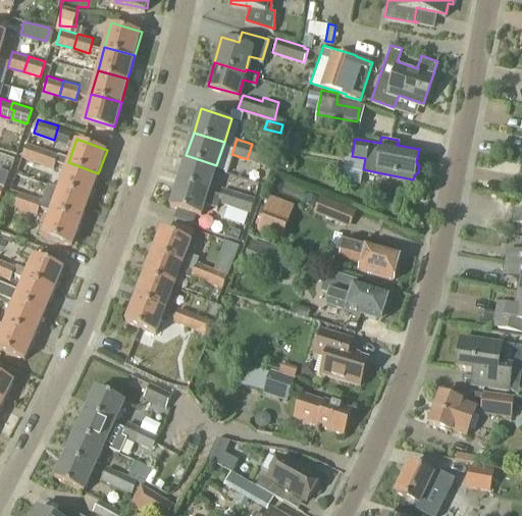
[(21,156),(38,161),(43,147),(27,141),(21,156)]
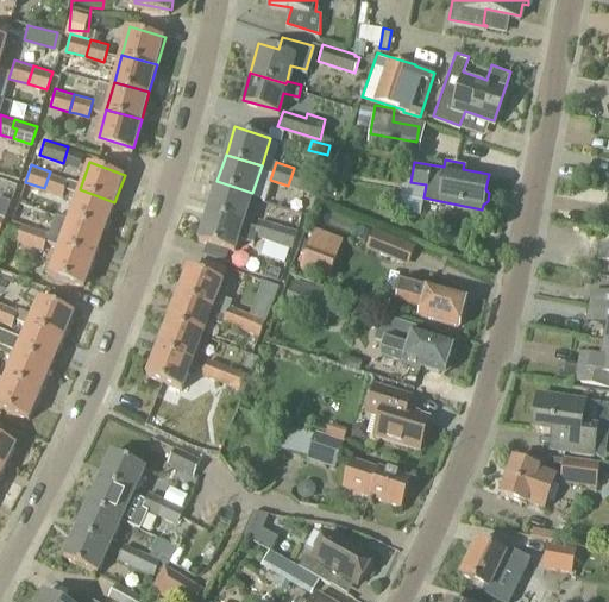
[(312,174),(294,168),(288,186),(306,190),(312,174)]
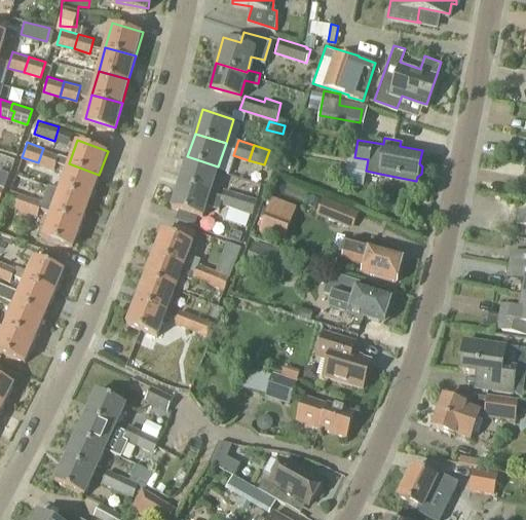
[(59,153),(43,148),(38,162),(53,169),(59,153)]
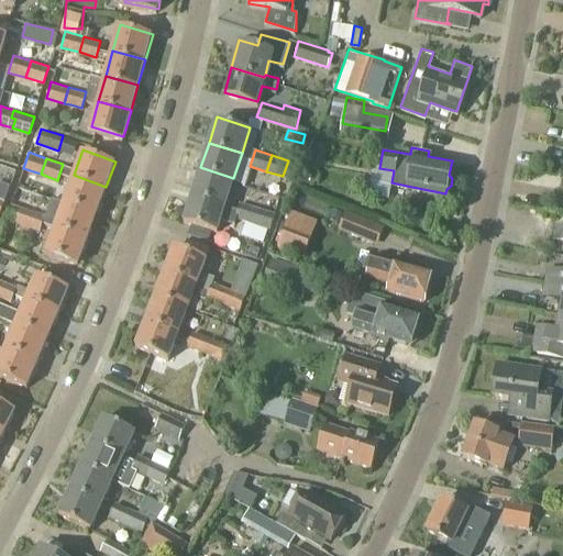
[(225,203),(233,178),(200,167),(192,192),(225,203)]
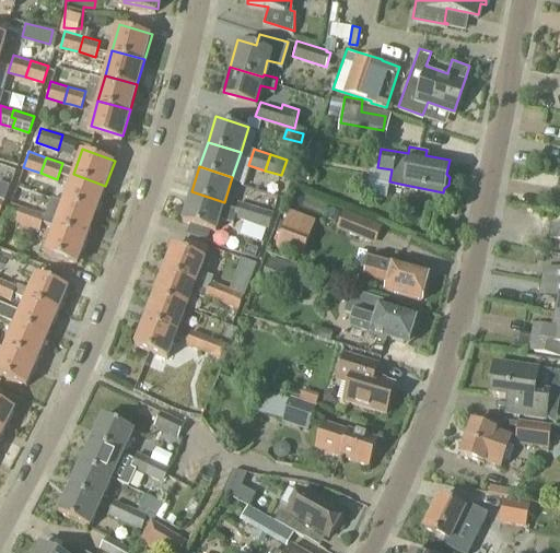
[(96,210),(105,186),(73,174),(65,199),(96,210)]
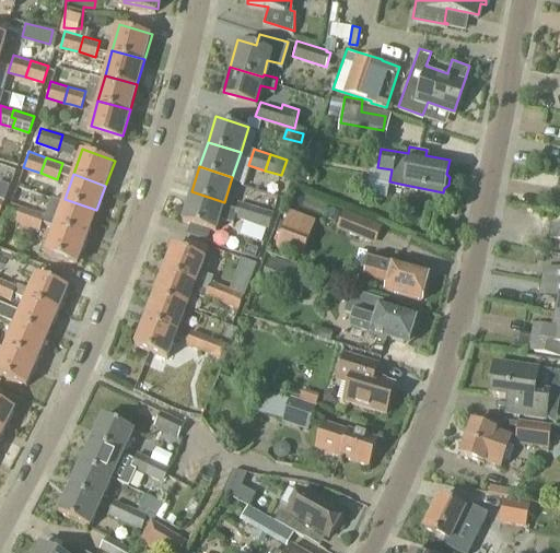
[(191,191),(183,218),(216,227),(219,216),(231,221),(233,215),(251,221),(256,204),(237,199),(235,207),(223,203),(224,202),(191,191)]
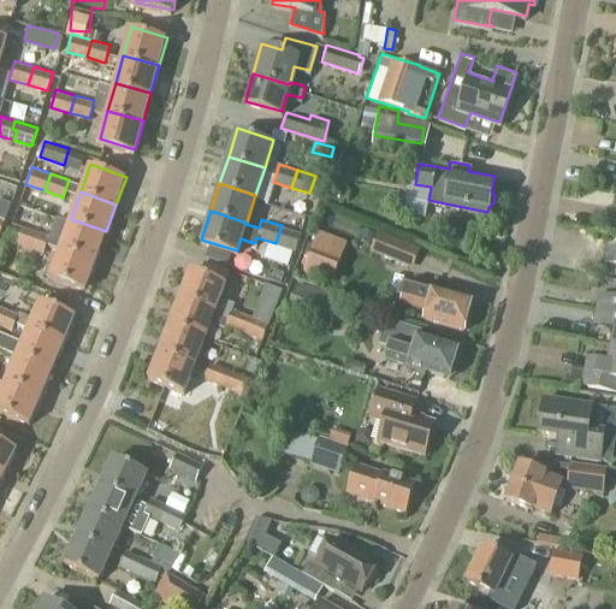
[(96,259),(106,231),(71,219),(60,246),(96,259)]
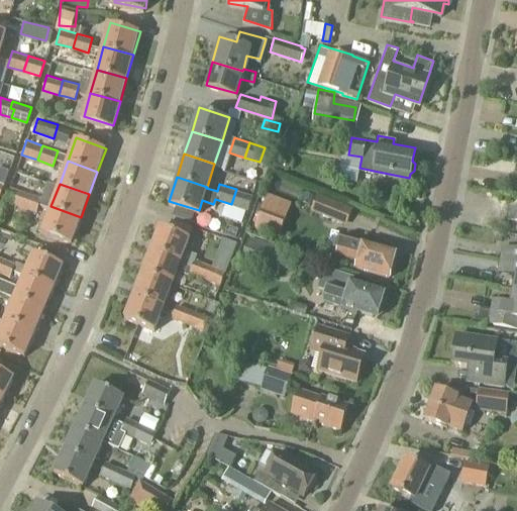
[(20,205),(26,191),(10,185),(4,200),(20,205)]
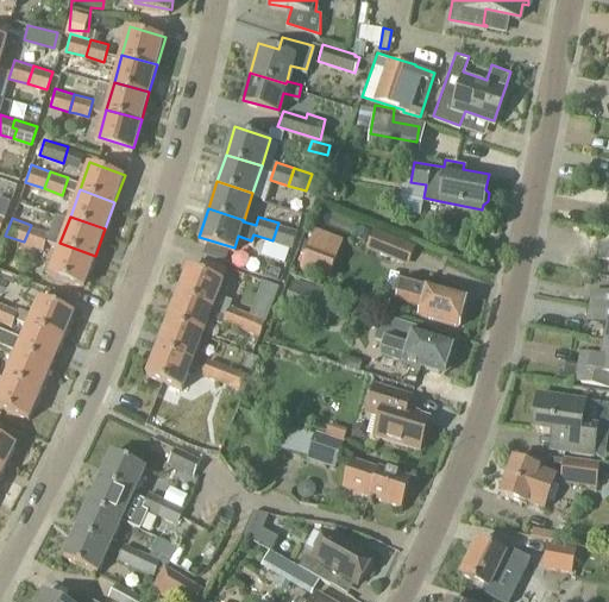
[(278,223),(272,240),(292,246),(297,229),(278,223)]
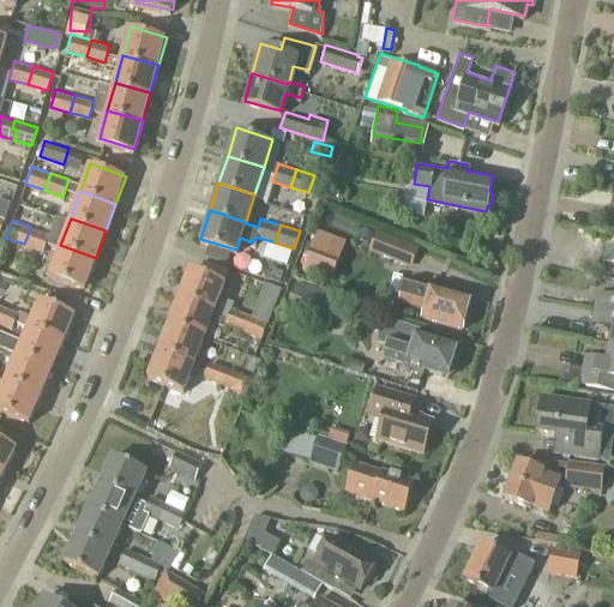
[(371,229),(361,226),(357,236),(367,240),(371,229)]
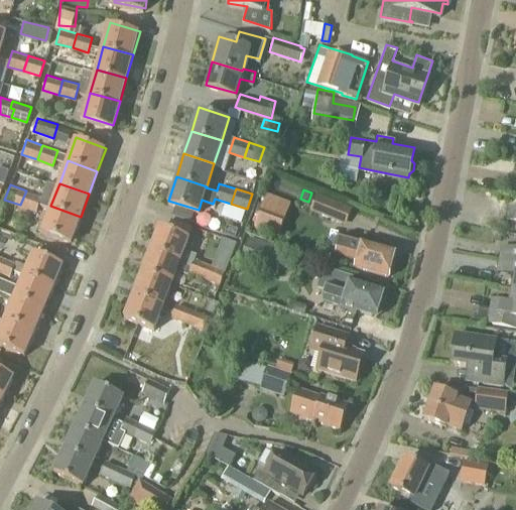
[(36,211),(41,197),(26,190),(20,205),(36,211)]
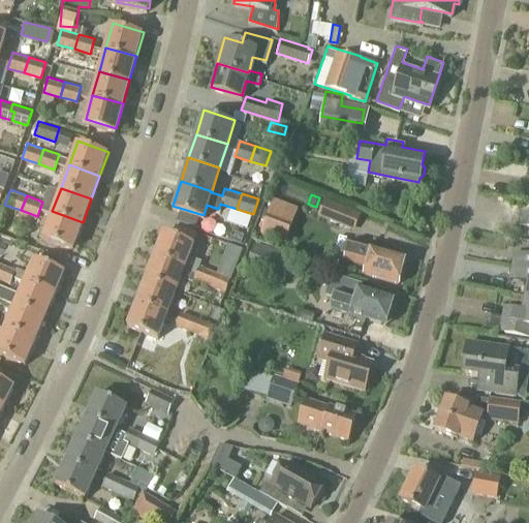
[(354,228),(362,210),(324,195),(317,213),(354,228)]
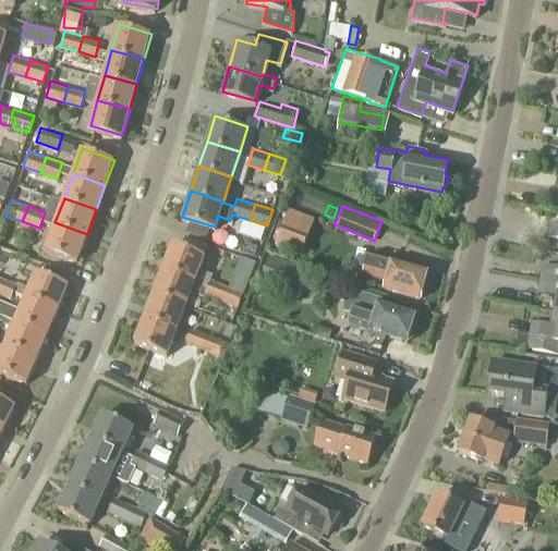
[(301,254),(311,227),(284,217),(274,244),(301,254)]
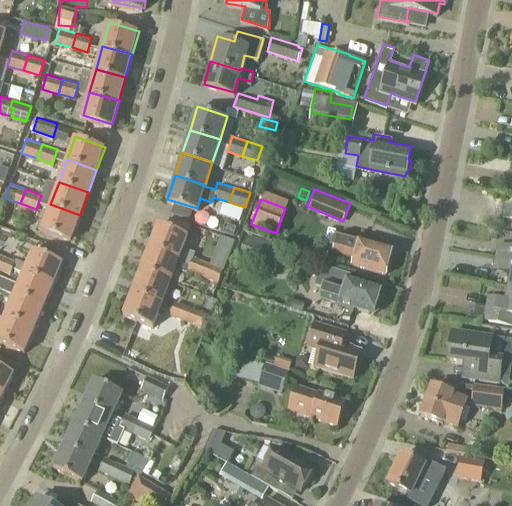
[(72,238),(80,215),(50,204),(42,227),(72,238)]
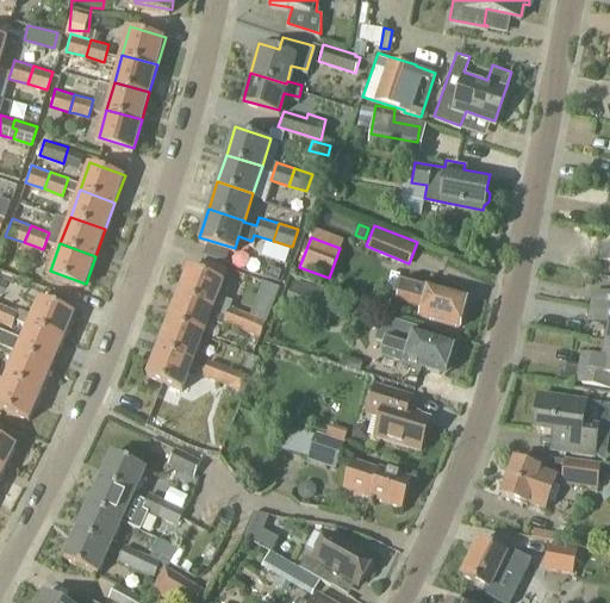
[(609,244),(602,243),(598,260),(609,261),(609,244)]
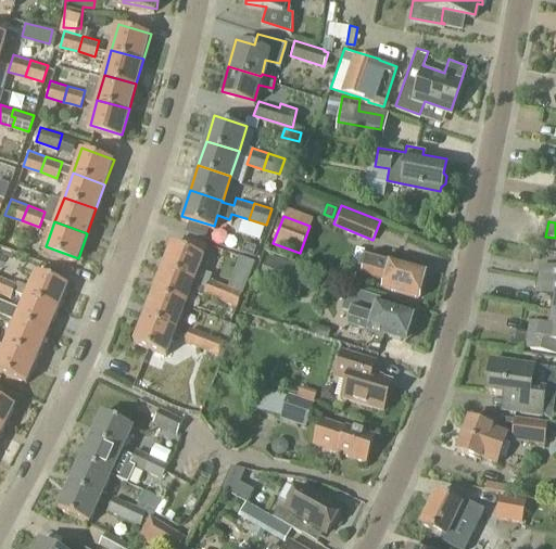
[(244,241),(241,249),(252,253),(254,244),(244,241)]
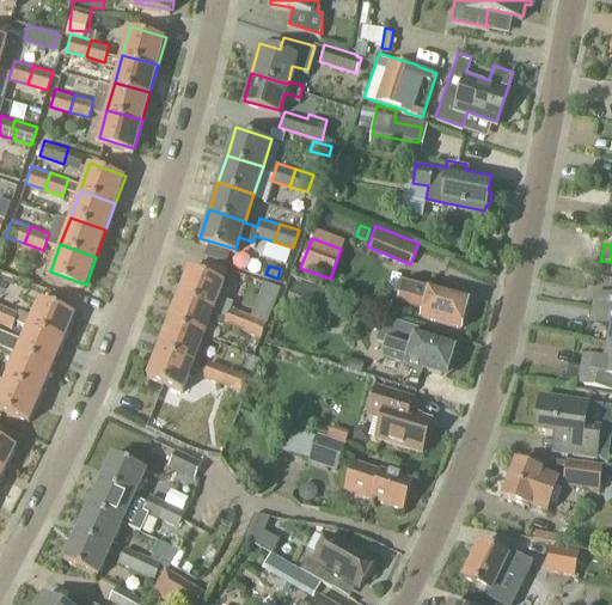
[(179,294),(227,313),(231,305),(233,299),(220,294),(225,280),(189,267),(179,294)]
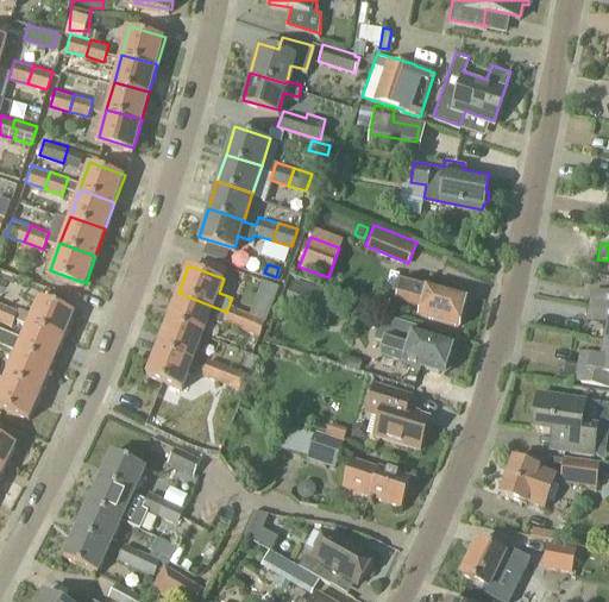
[(458,323),(468,293),(428,281),(401,274),(395,298),(403,300),(421,305),(420,312),(458,323)]
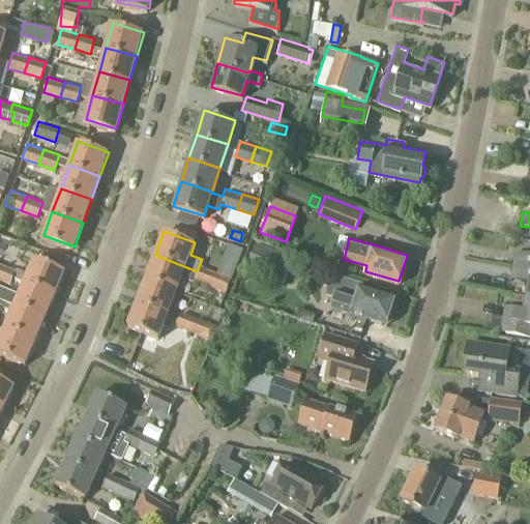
[(285,281),(294,255),(255,240),(245,266),(285,281)]
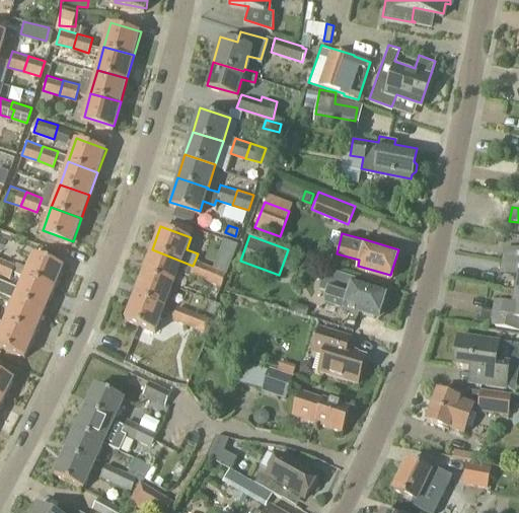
[(222,237),(217,251),(232,257),(237,243),(222,237)]
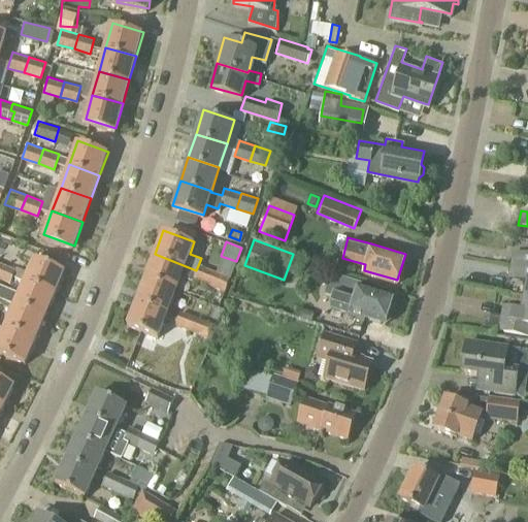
[(527,267),(527,254),(513,251),(510,264),(527,267)]
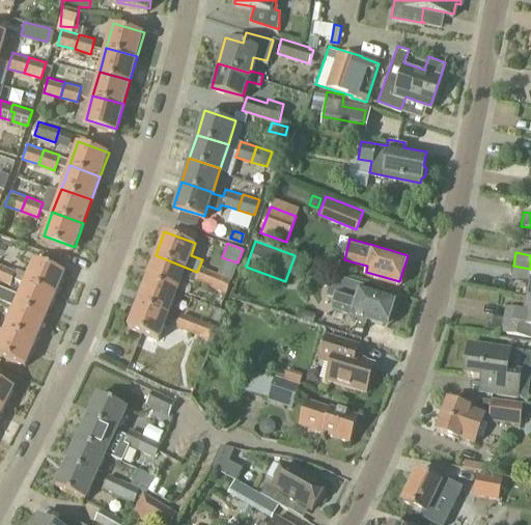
[(156,255),(146,279),(177,291),(183,277),(193,282),(195,279),(197,272),(156,255)]
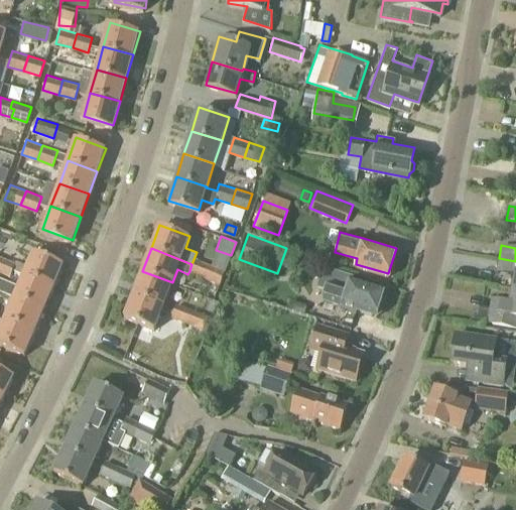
[(1,255),(0,257),(0,271),(10,276),(13,268),(24,273),(53,285),(63,262),(34,250),(28,264),(15,259),(14,262),(1,255)]
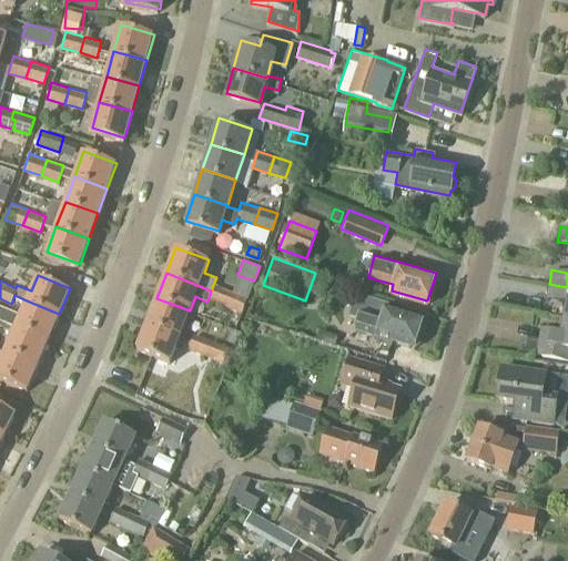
[(231,289),(214,283),(211,291),(209,298),(225,305),(231,289)]
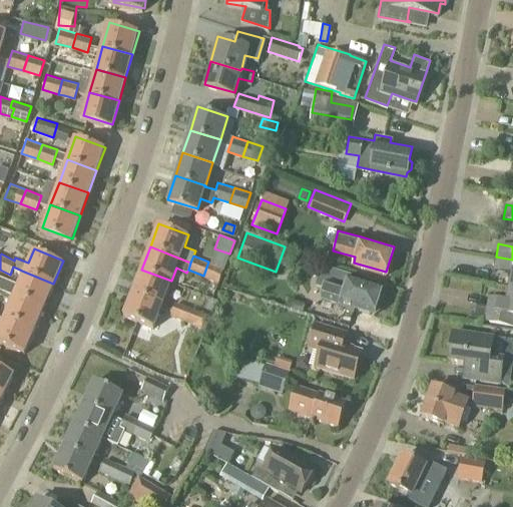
[(512,288),(512,260),(496,257),(493,271),(510,274),(508,287),(512,288)]
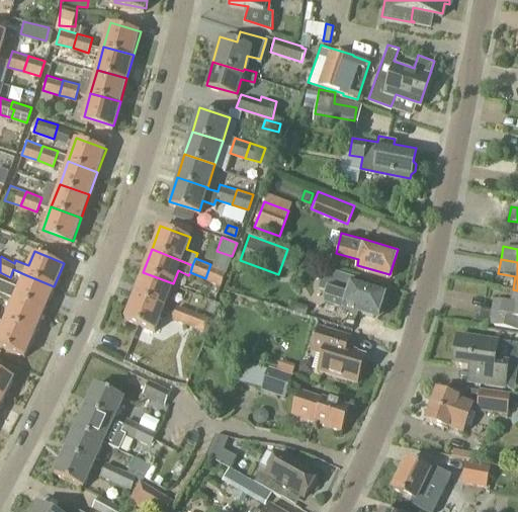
[(226,270),(210,264),(205,278),(221,284),(226,270)]
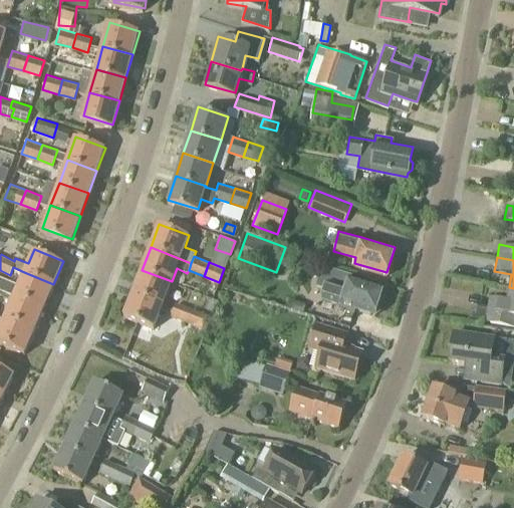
[(374,312),(382,286),(351,276),(352,273),(321,263),(315,284),(324,287),(322,295),(340,301),(339,306),(352,310),(354,305),(374,312)]
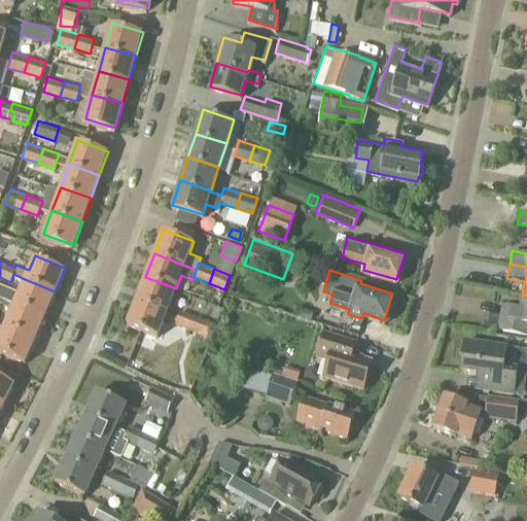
[(168,311),(176,288),(145,277),(137,300),(168,311)]
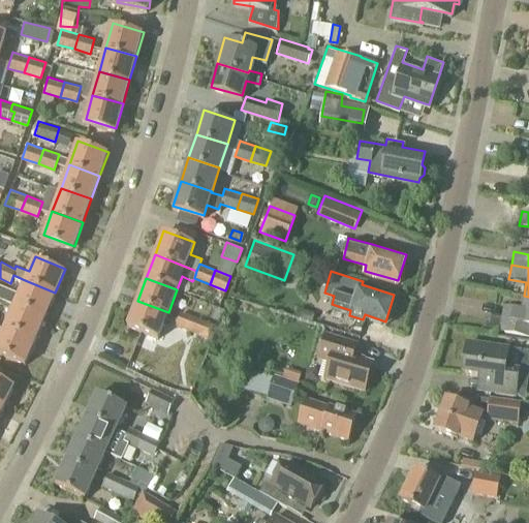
[(45,315),(55,293),(25,280),(20,293),(0,283),(0,297),(14,304),(16,302),(45,315)]
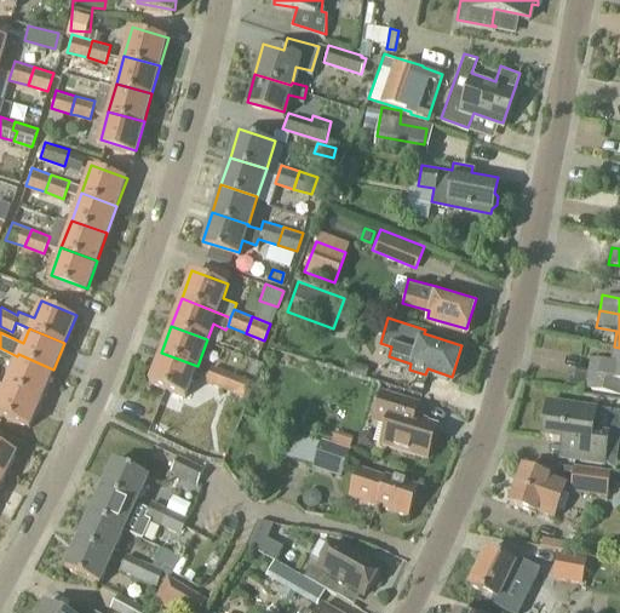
[(587,372),(585,384),(619,390),(619,348),(614,347),(610,362),(590,357),(587,372)]
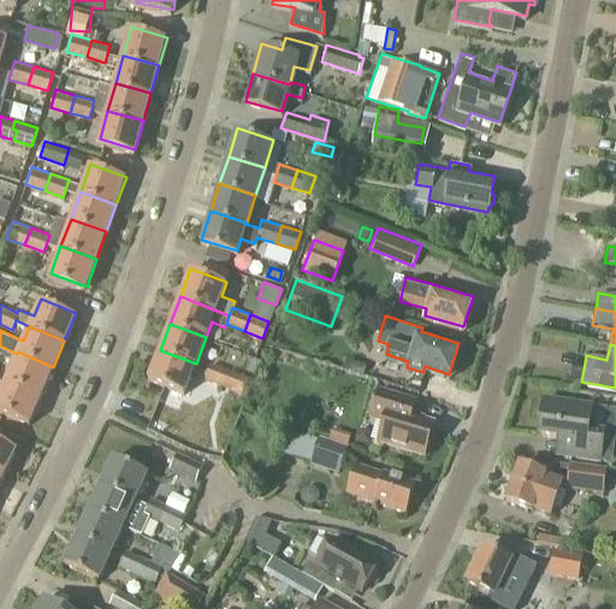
[(185,391),(196,364),(160,350),(149,378),(185,391)]
